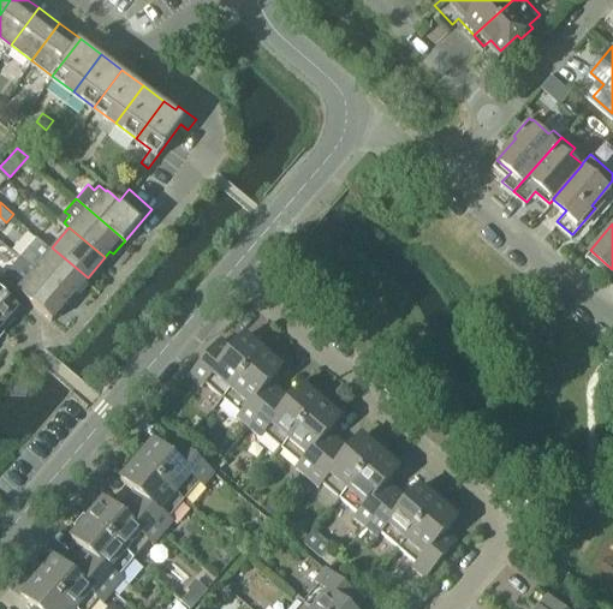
[(37,234),(21,255),(23,256),(71,297),(88,278),(52,248),(37,234)]
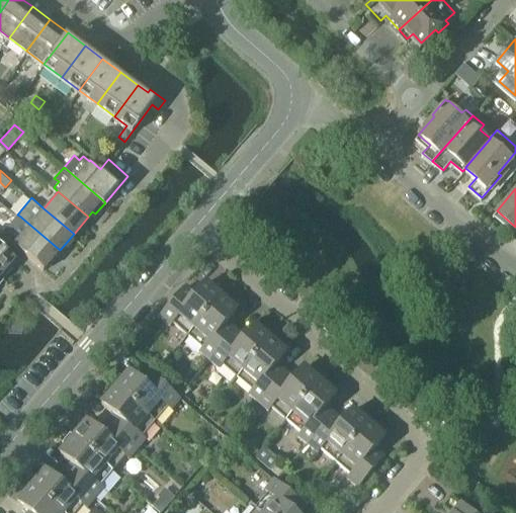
[(60,250),(19,216),(14,222),(24,231),(15,242),(45,267),(60,250)]
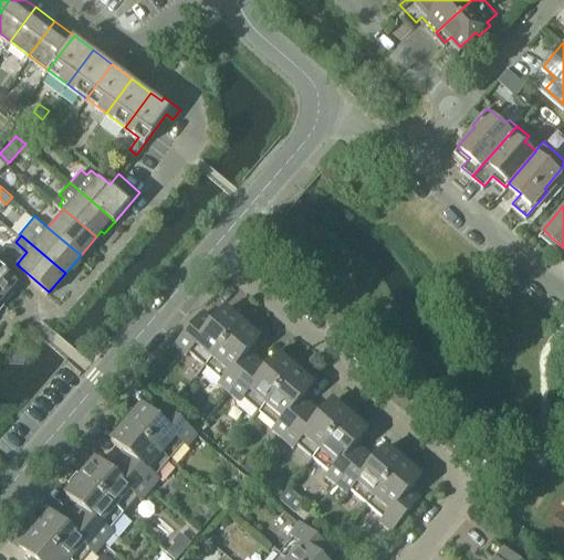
[(0,264),(0,297),(4,302),(16,289),(12,287),(18,281),(0,264)]
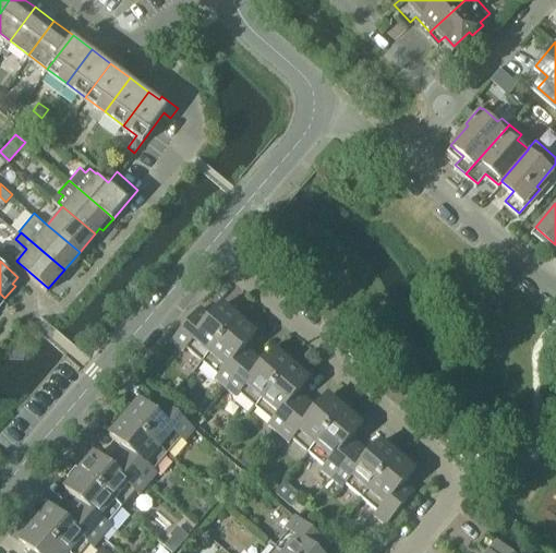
[(204,358),(240,316),(222,301),(212,314),(202,305),(173,339),(184,348),(188,345),(204,358)]
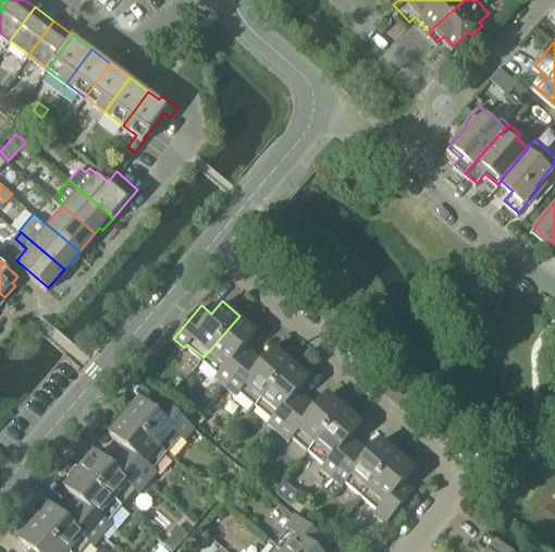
[(239,316),(204,357),(219,371),(216,376),(226,384),(255,351),(246,343),(256,330),(239,316)]
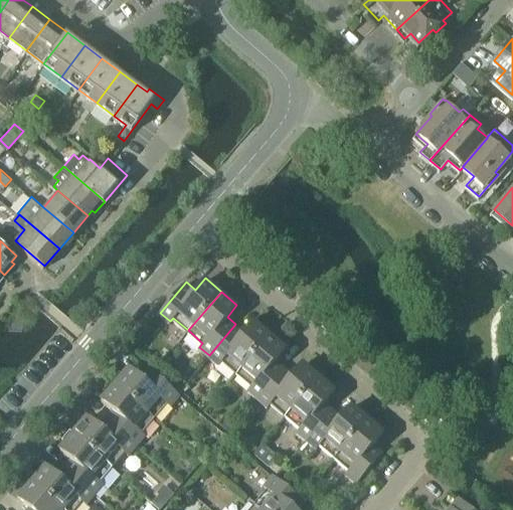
[(235,324),(209,355),(218,363),(221,359),(236,372),(270,333),(254,320),(244,331),(235,324)]
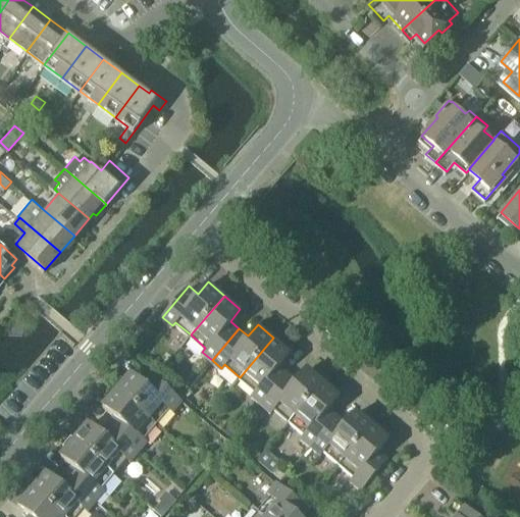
[(273,338),(240,377),(255,391),(252,394),(261,402),(289,371),(279,363),(290,352),(273,338)]
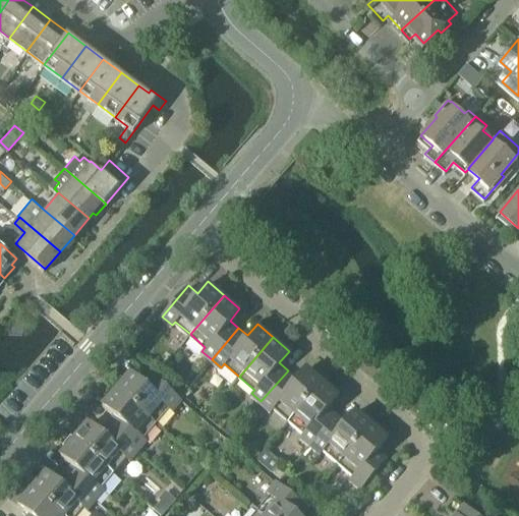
[(288,370),(261,401),(271,410),(274,406),(289,419),(323,380),(306,366),(296,378),(288,370)]
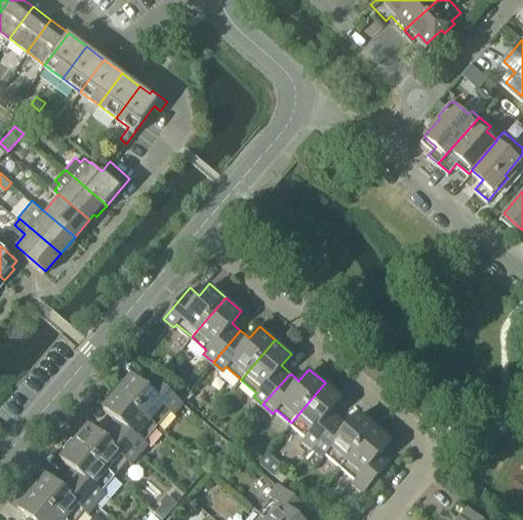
[(131,373),(118,390),(157,424),(170,408),(174,411),(183,401),(152,374),(144,384),(131,373)]
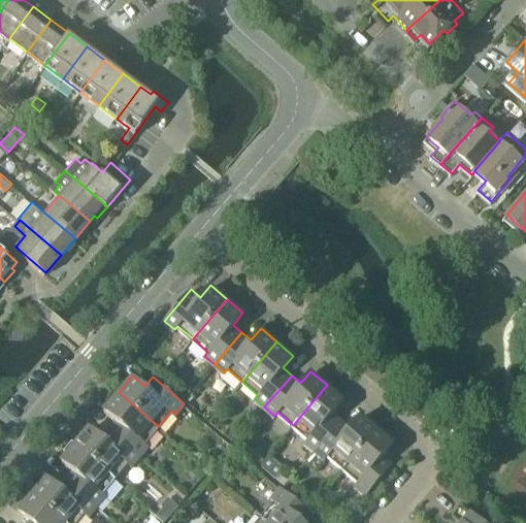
[(343,399),(327,385),(293,425),(308,437),(305,442),(315,450),(341,418),(333,411),(343,399)]
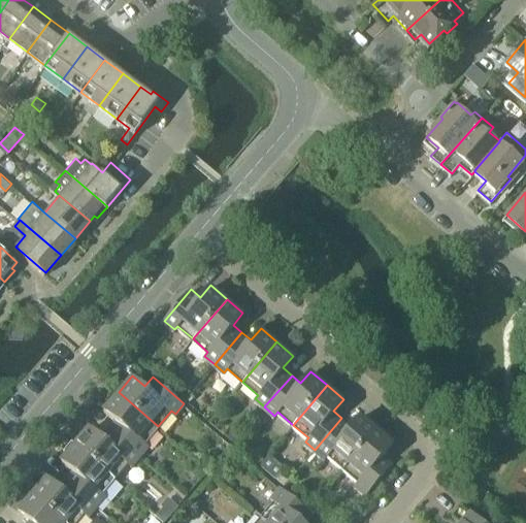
[(158,426),(119,392),(104,409),(117,419),(109,427),(140,455),(149,445),(145,442),(158,426)]
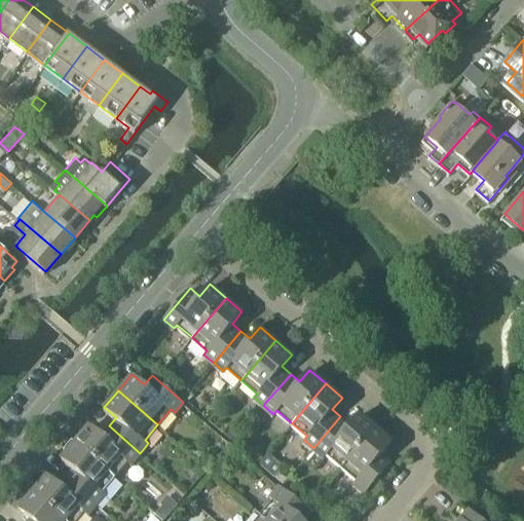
[(349,424),(340,416),(313,448),(323,456),(327,453),(341,466),(375,426),(360,412),(349,424)]
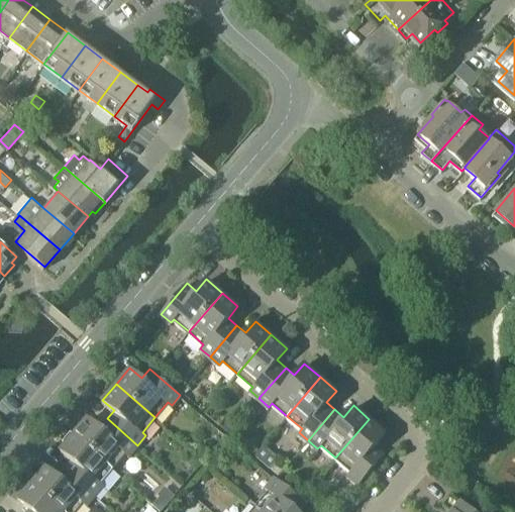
[(137,445),(107,418),(99,427),(88,417),(74,433),(113,467),(126,451),(129,454),(137,445)]
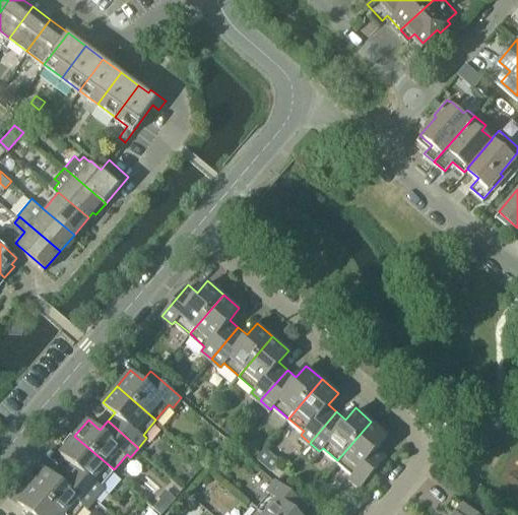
[(223,427),(233,434),(239,427),(230,420),(223,427)]
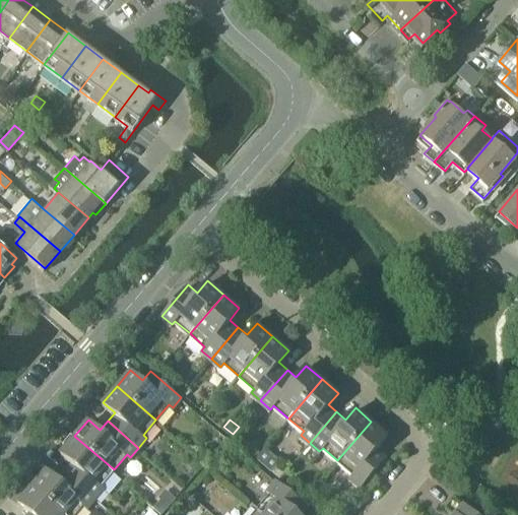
[(371,422),(337,460),(352,473),(349,477),(360,486),(386,455),(377,447),(387,435),(371,422)]
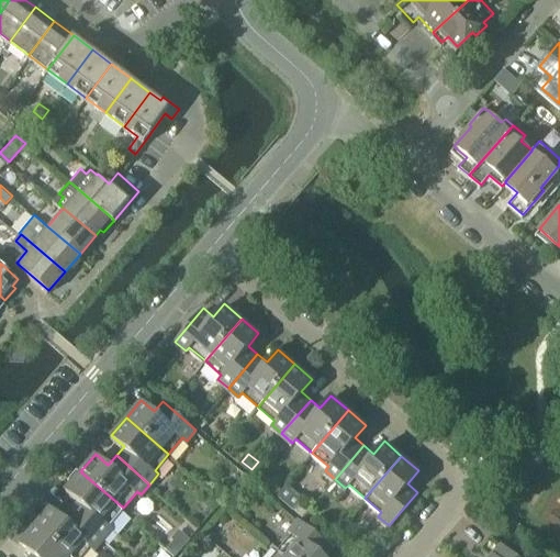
[(123,508),(80,471),(66,488),(78,499),(70,509),(104,537),(113,527),(109,524),(123,508)]
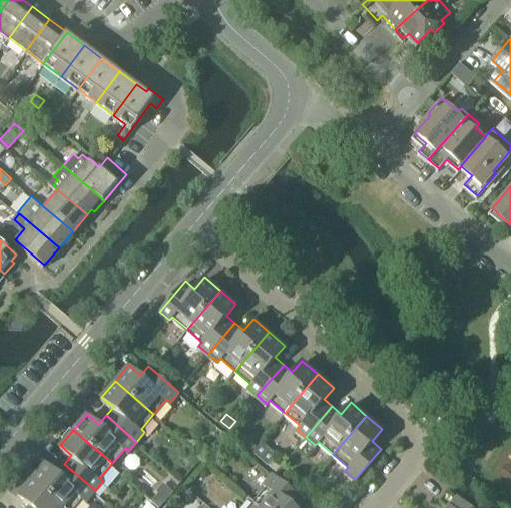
[(270,462),(277,468),(282,463),(275,456),(270,462)]
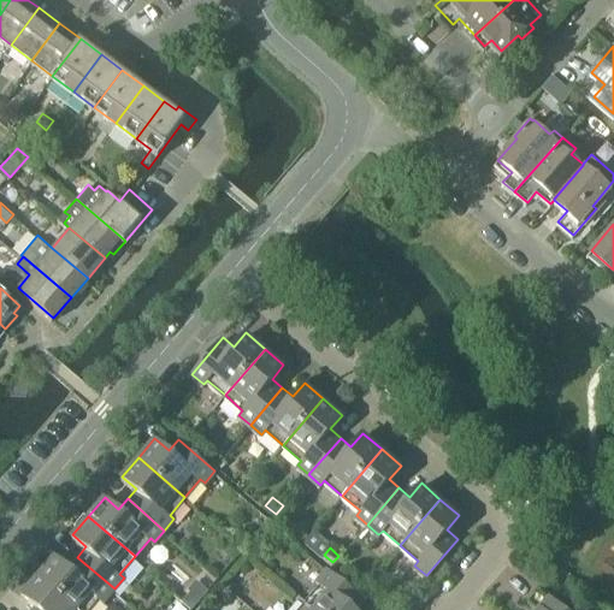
[(114,588),(77,557),(69,567),(54,555),(39,574),(80,609),(87,609),(100,596),(105,600),(114,588)]
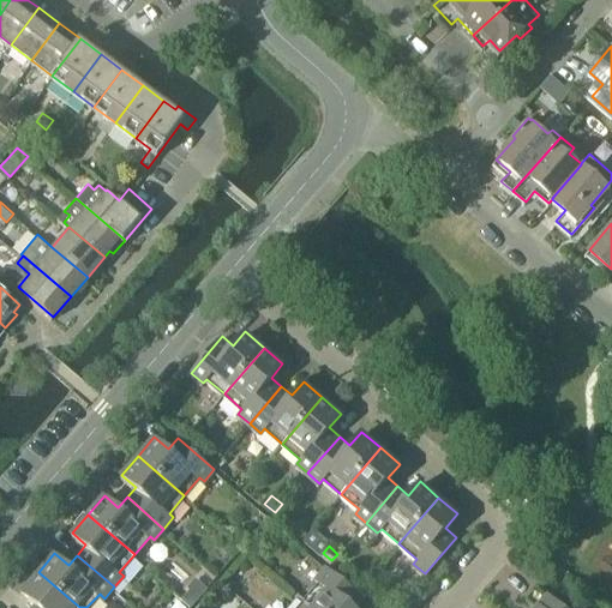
[(319,581),(305,599),(315,607),(353,607),(363,596),(325,565),(316,577),(319,581)]
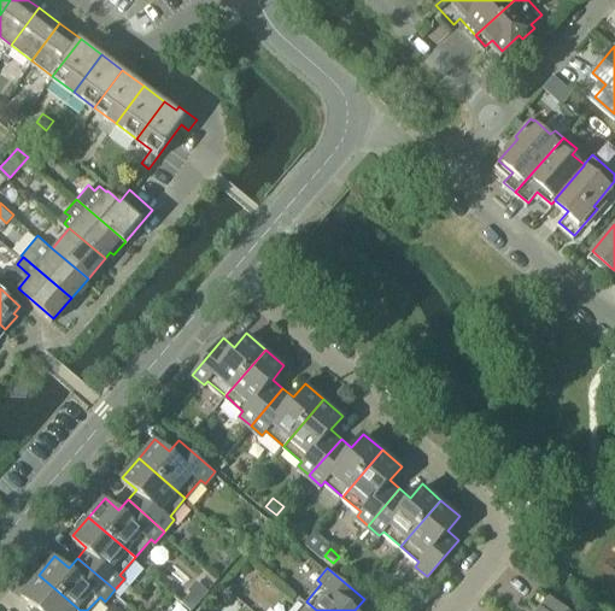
[(80,610),(39,575),(22,594),(36,606),(31,610),(80,610)]
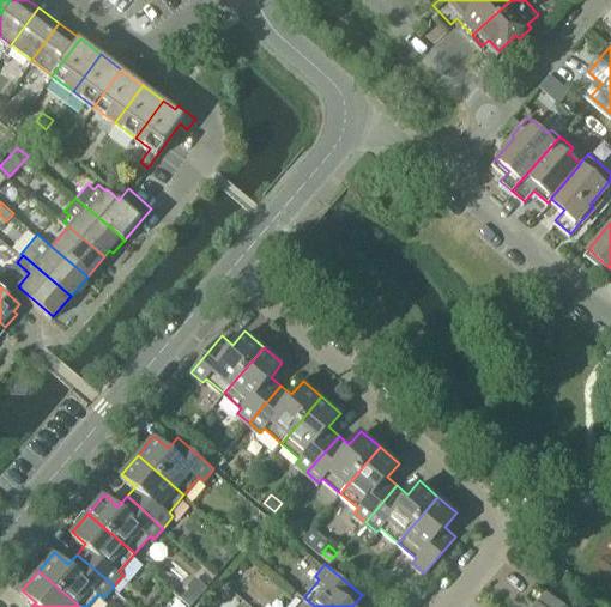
[(533,606),(564,606),(537,583),(526,596),(536,605),(533,606)]
